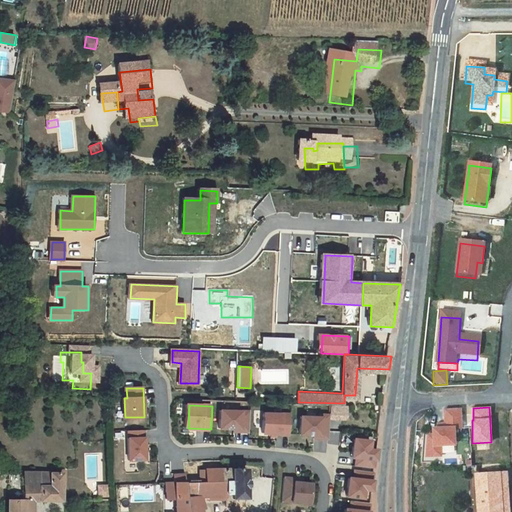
[(433,427),(433,433),(426,434),(427,456),(440,456),(440,445),(456,444),(455,427),(461,427),(461,409),(445,410),(446,427),(433,427)]
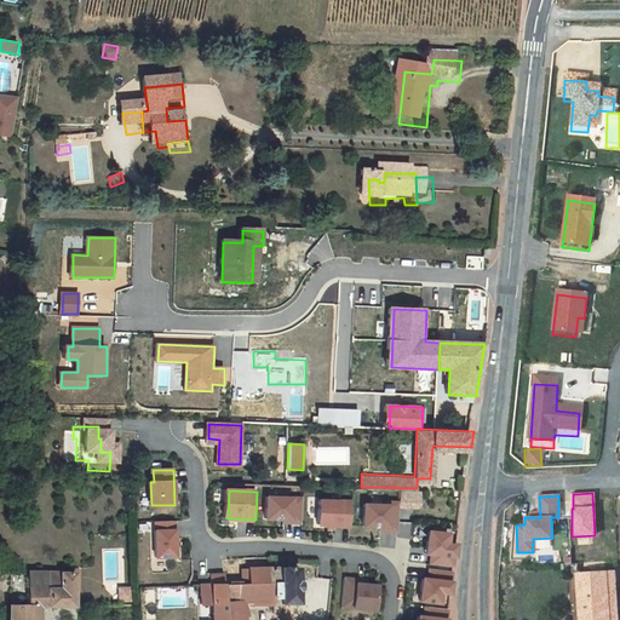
[(299,523),(300,499),(270,498),(269,521),(286,521),(286,523),(299,523)]
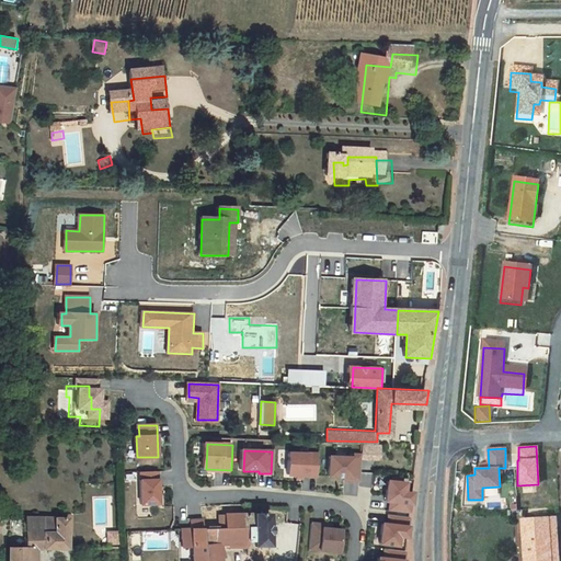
[(316,476),(317,454),(292,453),(290,474),(316,476)]
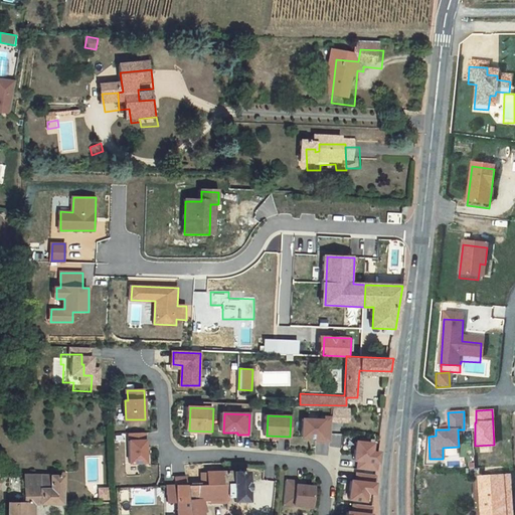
[(318,419),(318,420),(306,419),(305,438),(317,438),(317,441),(330,442),(331,420),(318,419)]
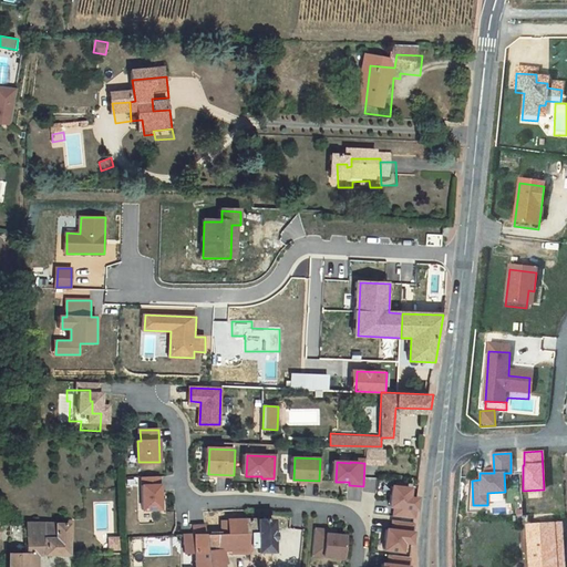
[(161,477),(143,478),(144,511),(162,511),(161,477)]
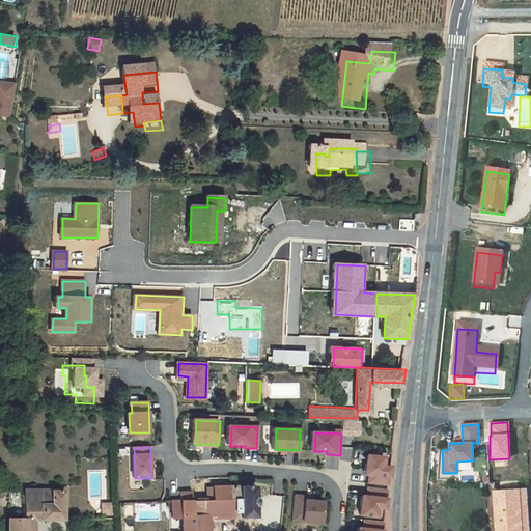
[(392,467),(386,466),(387,456),(368,454),(366,473),(371,474),(370,483),(390,485),(392,467)]
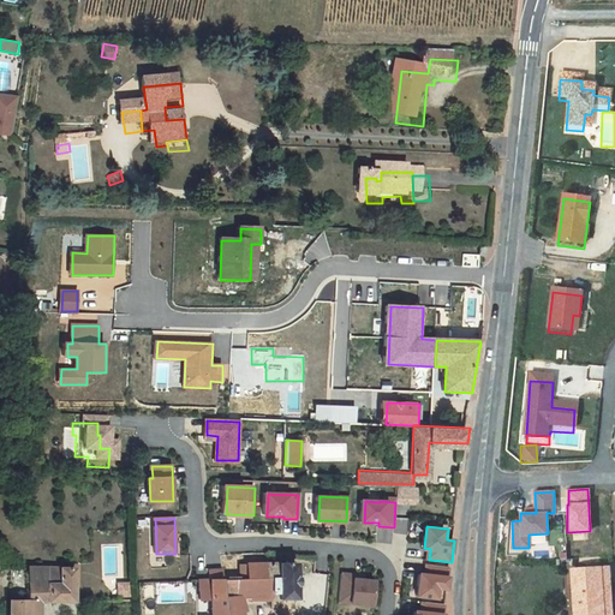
[(249,579),(272,579),(270,562),(249,563),(249,565),(249,579)]
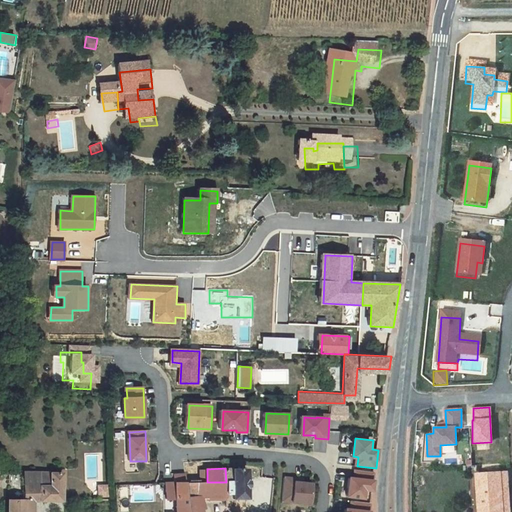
[(251,500),(251,488),(253,488),(253,481),(251,481),(251,470),(235,470),(235,481),(235,496),(235,500),(251,500)]
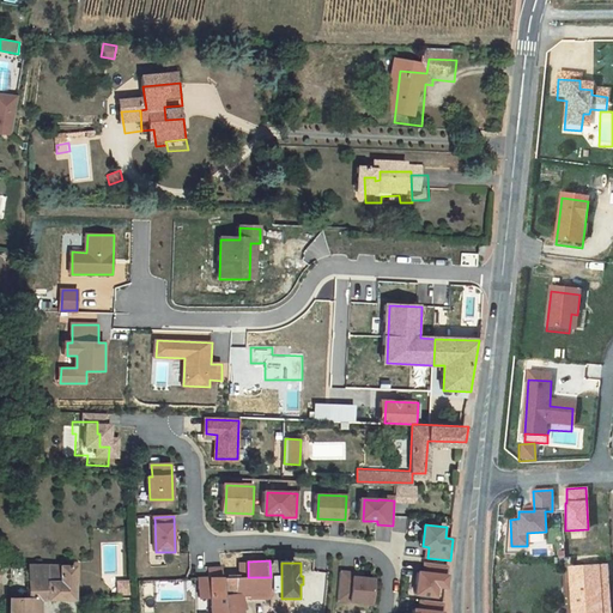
[(424,571),(420,571),(418,595),(439,598),(441,587),(449,588),(450,575),(447,575),(448,566),(424,563),(424,571)]
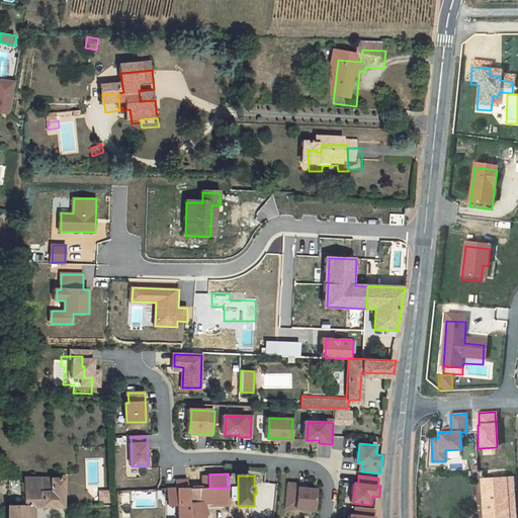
[(483,517),(513,517),(512,478),(483,479),(483,517)]
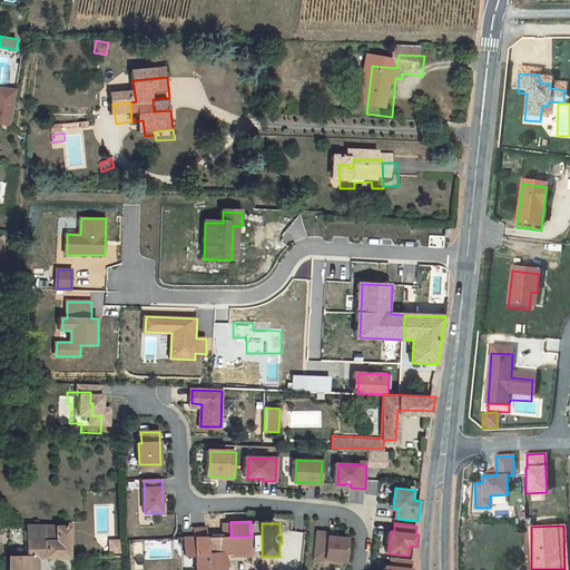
[(40,569),(41,557),(68,558),(69,528),(28,528),(27,557),(13,556),(12,569),(40,569)]
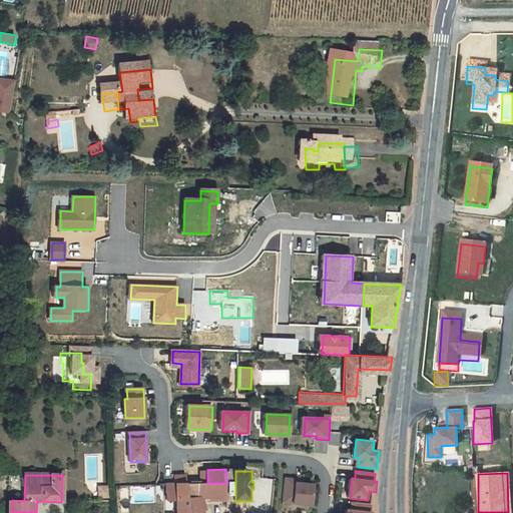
[(175,484),(187,484),(187,475),(175,476),(175,484)]
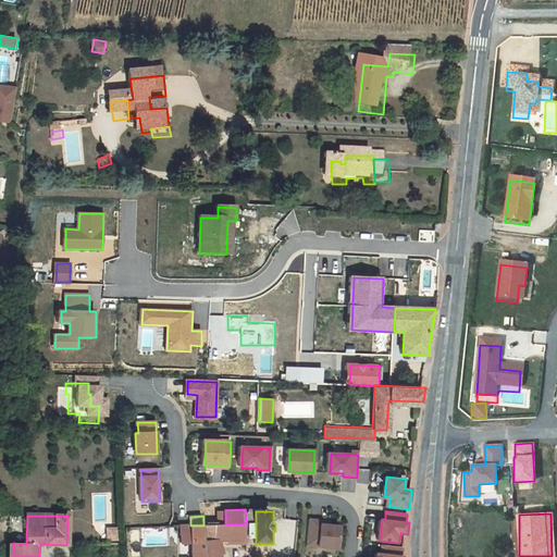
[(321,521),(309,520),(307,546),(337,548),(339,527),(329,525),(320,525),(321,521)]
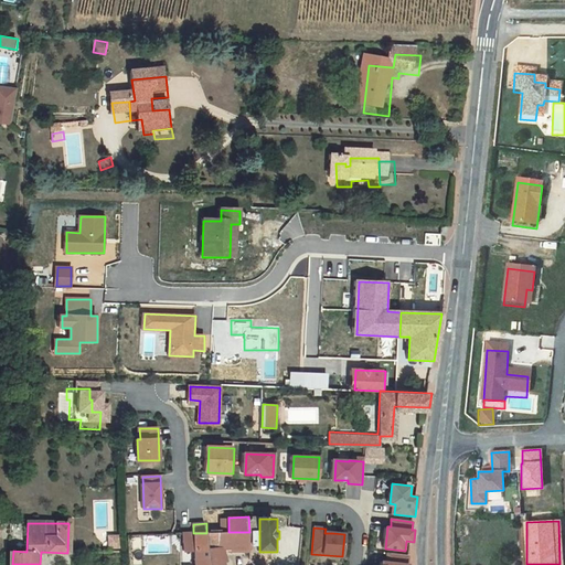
[(193,533),(184,533),(184,552),(194,551),(194,564),(225,564),(226,553),(253,552),(253,547),(259,547),(259,531),(249,532),(228,532),(222,532),(219,532),(220,547),(209,547),(209,533),(206,533),(193,533)]
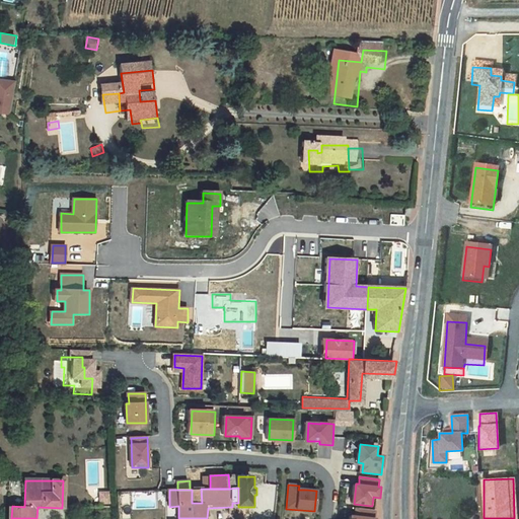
[(202,503),(201,489),(192,490),(192,503),(202,503)]
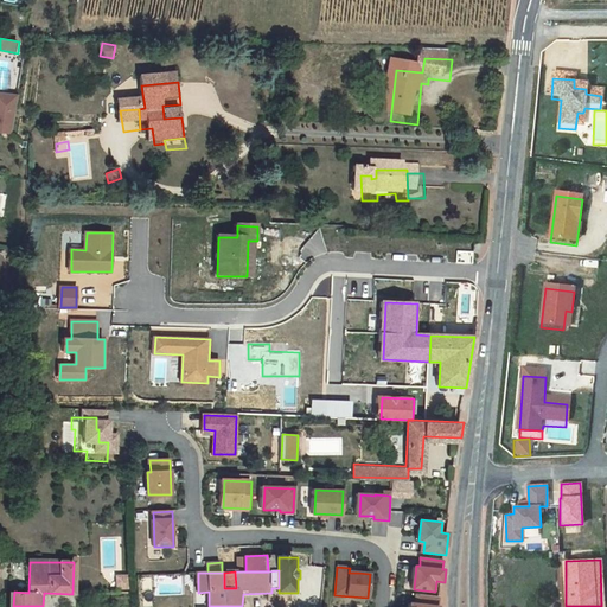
[(115,575),(115,587),(128,587),(128,575),(115,575)]
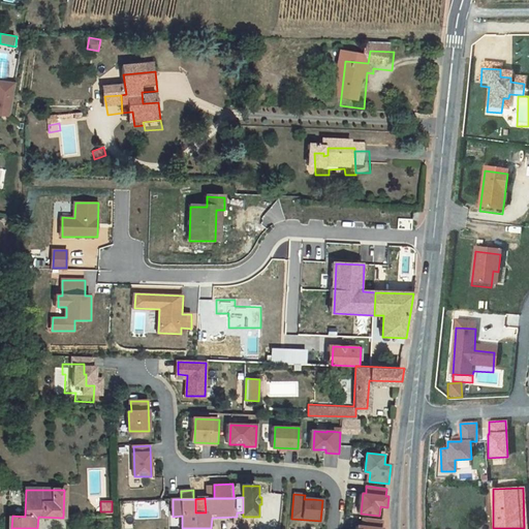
[(363,519),(363,526),(361,526),(360,528),(384,528),(385,528),(383,528),(384,521),(363,519)]
